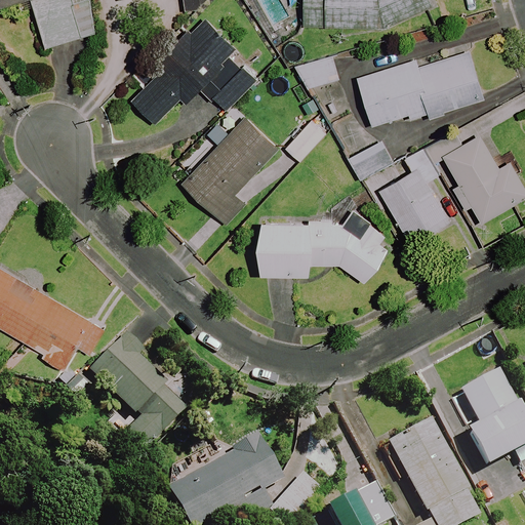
[(0,0),(0,7),(27,0),(32,0),(47,48),(98,33),(87,0),(0,0)]
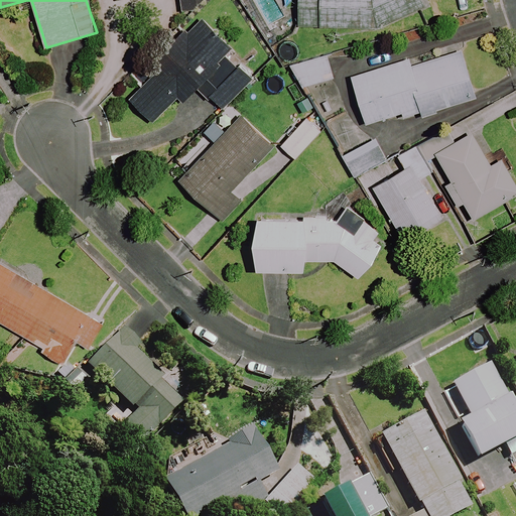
[(181,0),(183,11),(199,8),(206,0),(181,0)]
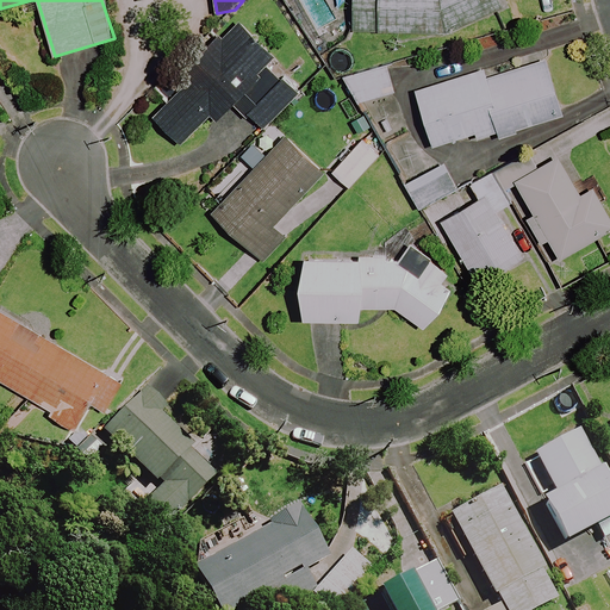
[(353,0),(352,30),(450,36),(504,10),(499,0),(353,0)]
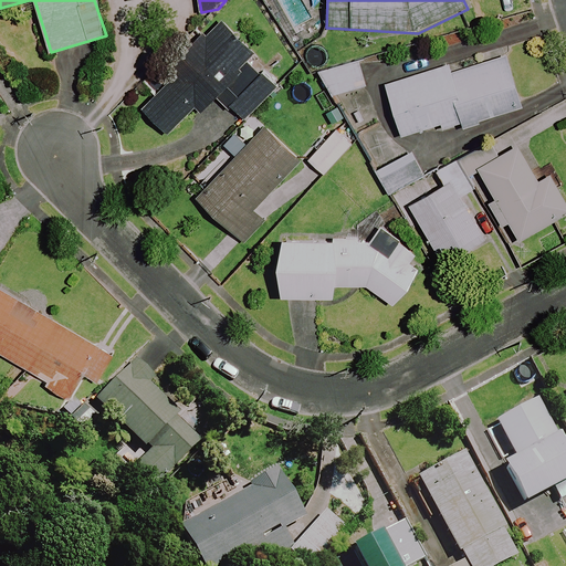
[(257,54),(220,20),(138,105),(170,135),(197,107),(201,113),(220,94),(247,119),(276,88),(250,62),(257,54)]
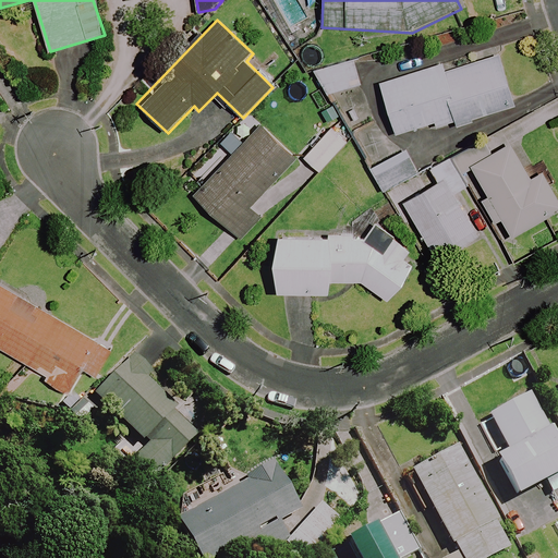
[(514,106),(498,56),(446,72),(444,64),(380,84),(397,135),(436,122),(438,131),(514,106)]
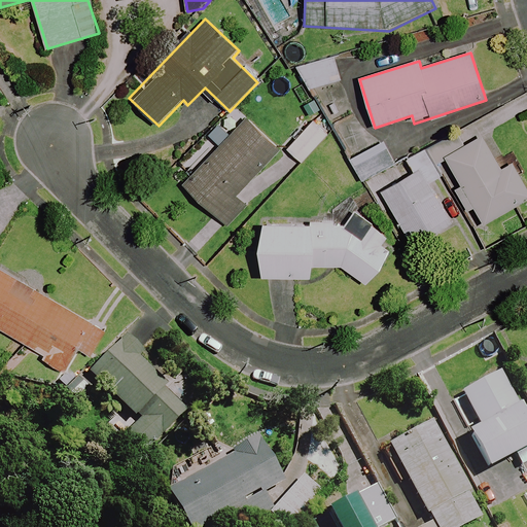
[(341,80),(334,57),(301,67),(307,90),(341,80)]
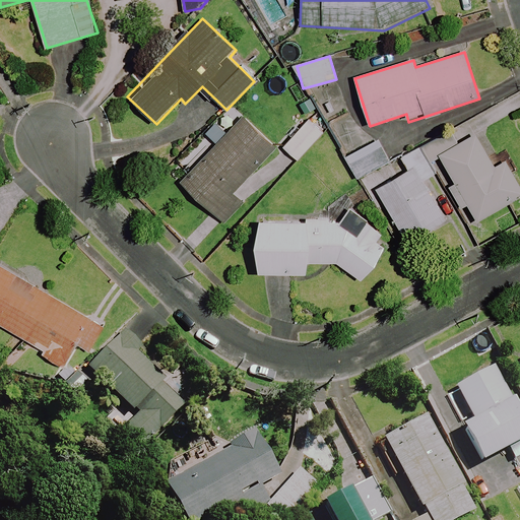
[(277,148),(246,118),(184,185),(225,223),(244,203),(235,195),(277,148)]
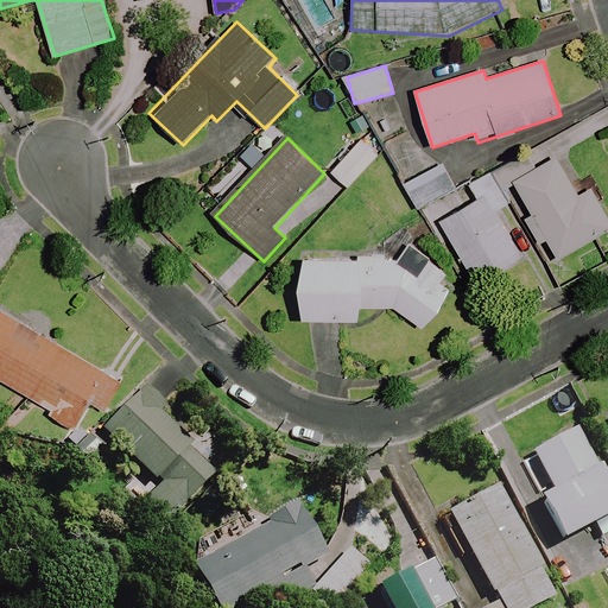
[(379,157),(362,140),(331,172),(348,189),(379,157)]
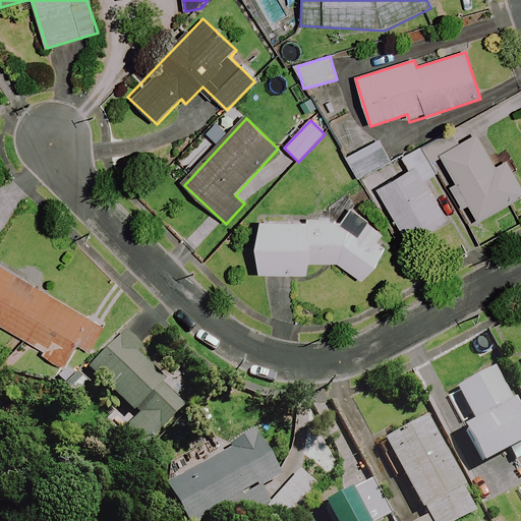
[(496,168),(477,135),(441,157),(456,183),(450,187),(473,226),(520,197),(520,186),(507,162),(496,168)]
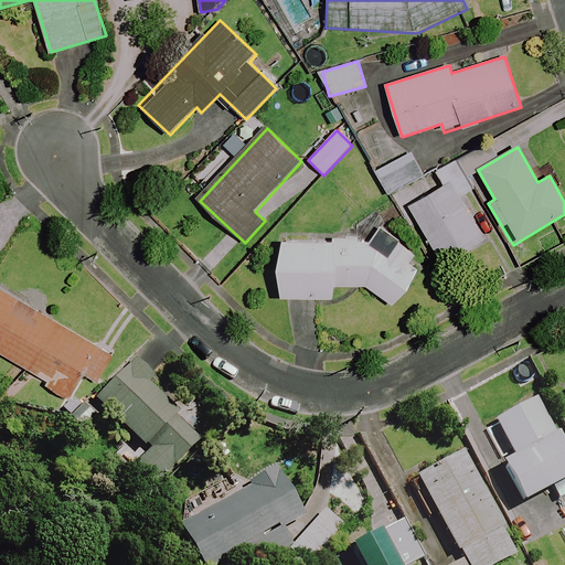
[(425,176),(413,151),(375,171),(388,195),(425,176)]
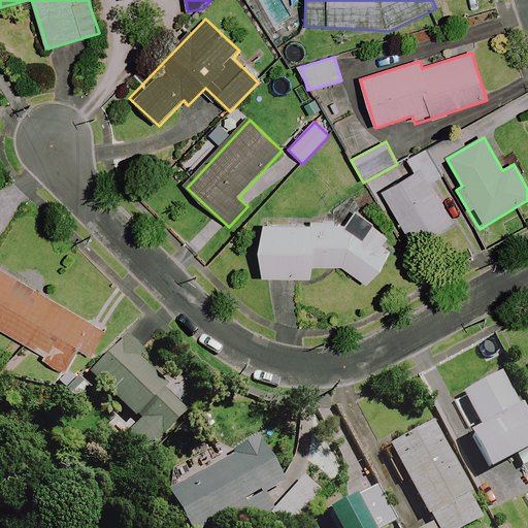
[(442,176),(427,149),(407,160),(415,172),(382,191),(414,245),(453,223),(430,184),(442,176)]
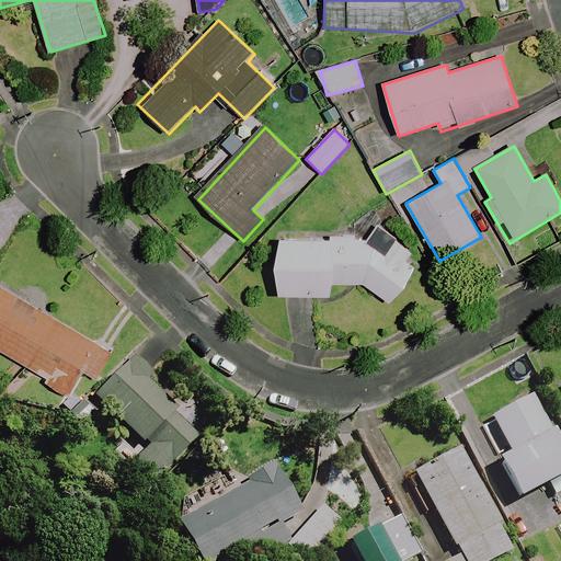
[(393,236),(378,225),(367,240),(281,238),(278,293),(333,295),(333,286),(363,284),(391,305),(418,268),(405,260),(413,249),(393,236)]
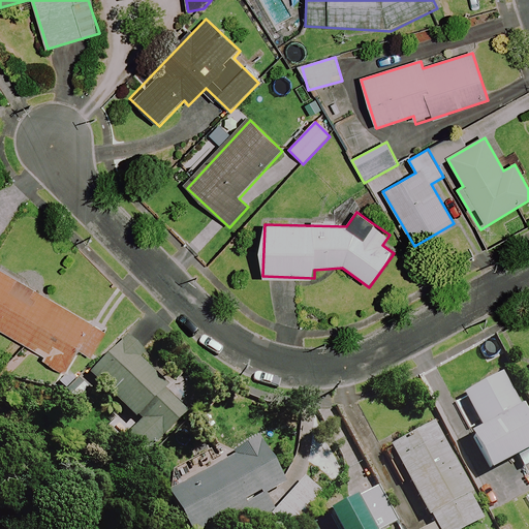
[(106,332),(0,268),(0,330),(68,370),(80,350),(91,356),(106,332)]
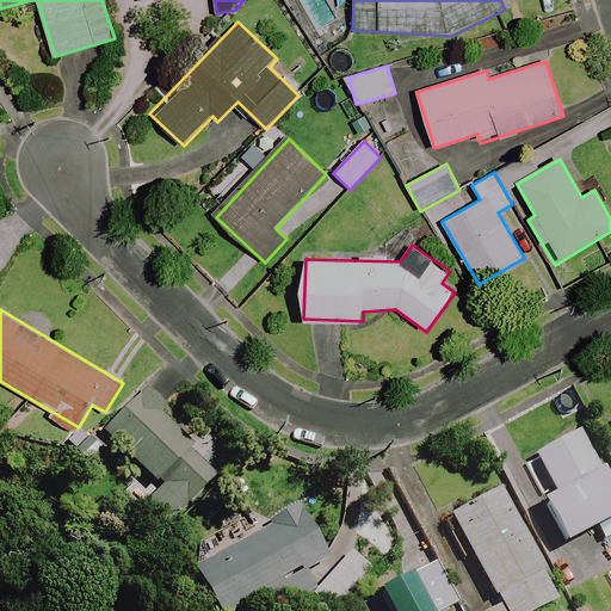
[(104,436),(156,487),(160,491),(140,511),(166,536),(216,486),(187,457),(196,448),(144,395),(104,436)]
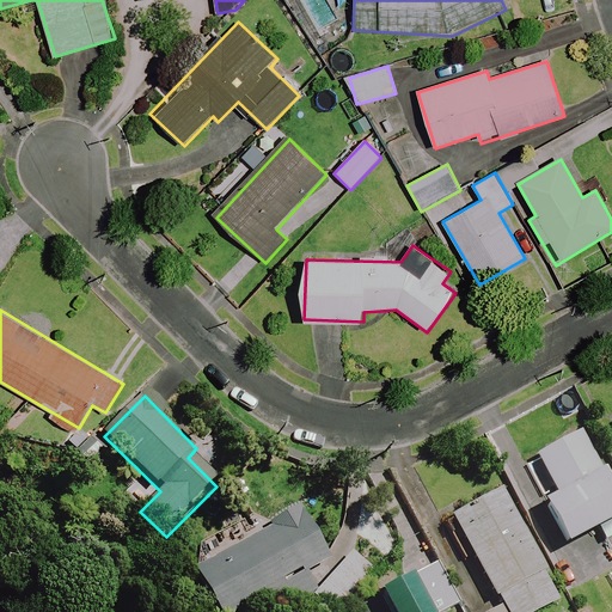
[(611,524),(611,500),(579,436),(536,460),(542,471),(556,499),(542,507),(565,550),(611,524)]
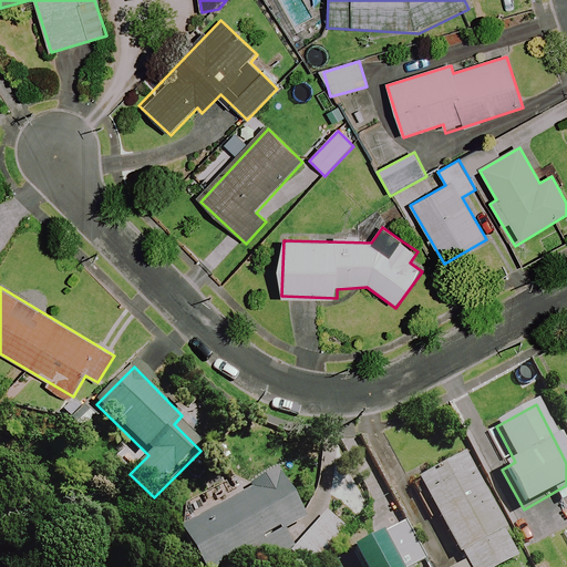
[(503,566),(517,559),(463,456),(418,481),(462,565),(456,566),(503,566)]
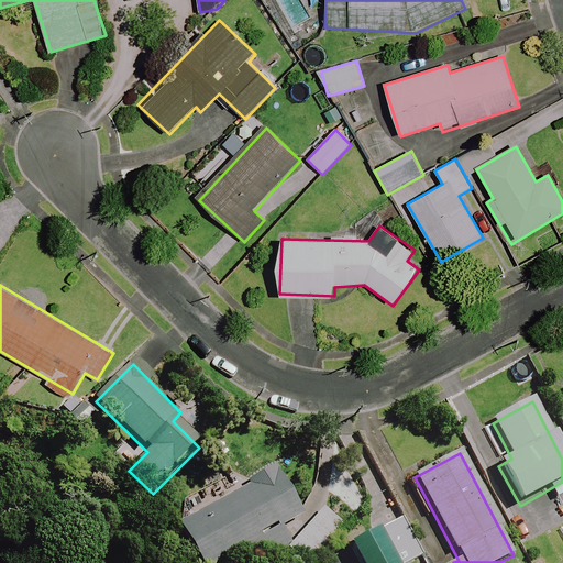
[(196,562),(224,562),(244,552),(251,562),(264,562),(293,545),(282,530),(302,518),(273,467),(244,485),(240,477),(219,489),(224,499),(176,528),(196,562)]
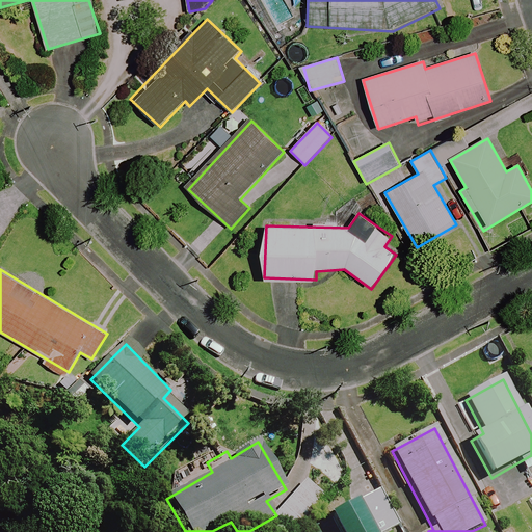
[(297,531),(325,500),(306,483),(271,524),(281,531),(297,531)]
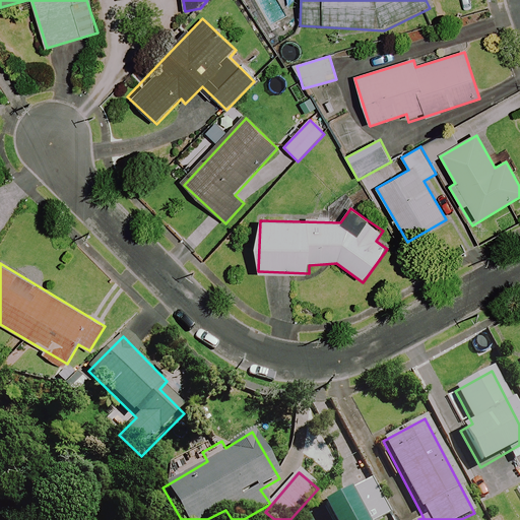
[(382,519),(385,518),(367,483),(347,494),(322,507),(328,519),(382,519)]
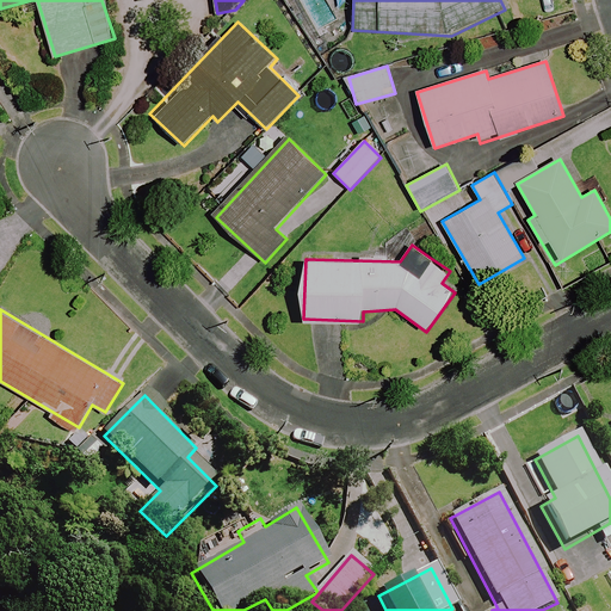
All buildings are outlined.
